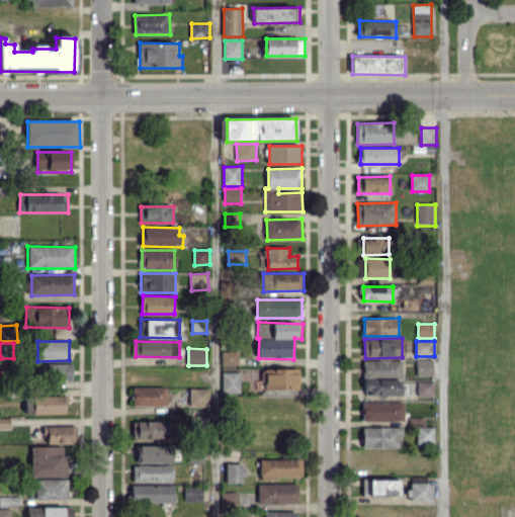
[(239,352),(224,351),(223,365),(239,365),(239,352)]
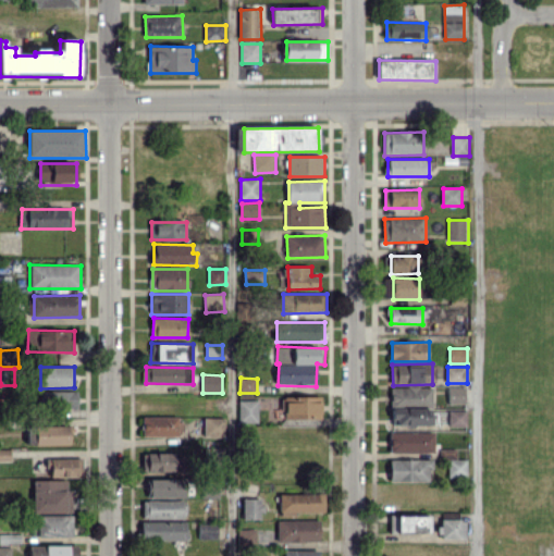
[(467,387),(450,387),(450,405),(466,405),(467,387)]
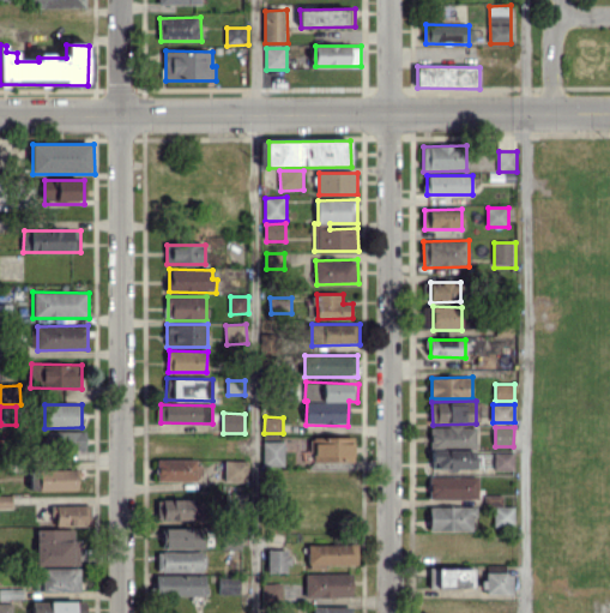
[(89,449),(88,431),(48,432),(48,450),(89,449)]
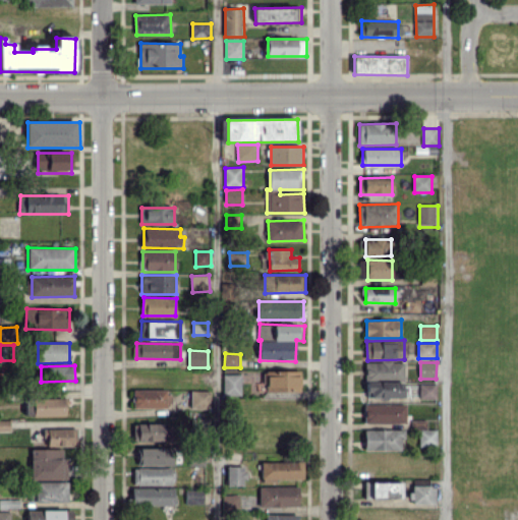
[(259,384),(259,392),(301,392),(301,370),(265,371),(265,384),(259,384)]
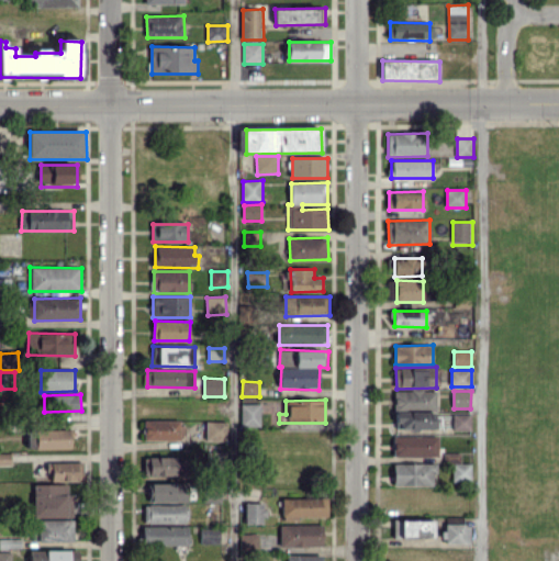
[(242,427),(261,427),(261,405),(242,405),(242,427)]
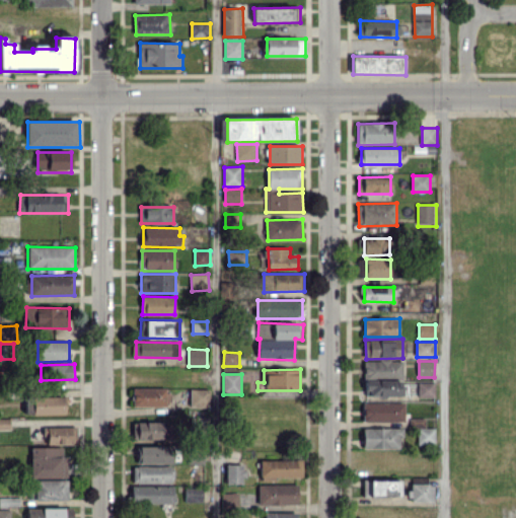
[(436,382),(420,383),(420,398),(436,397),(436,382)]
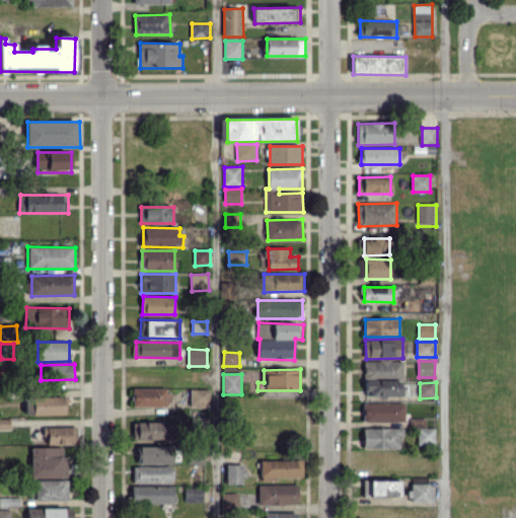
[(134,389),(134,407),(172,407),(172,389),(134,389)]
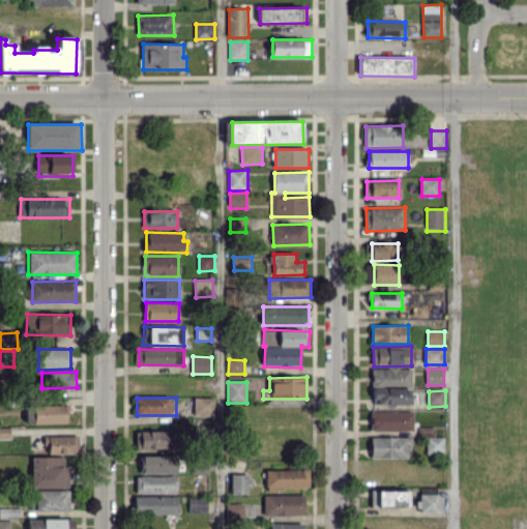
[(215,399),(196,399),(196,417),(215,416),(215,399)]
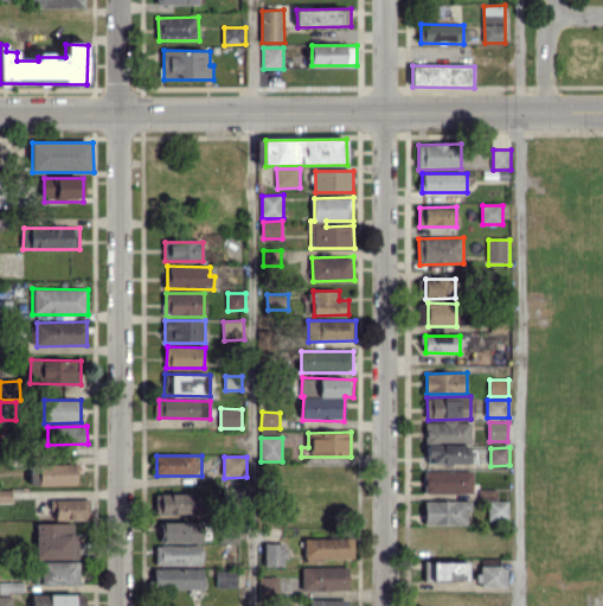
[(76,465),(31,466),(31,486),(77,485),(76,465)]
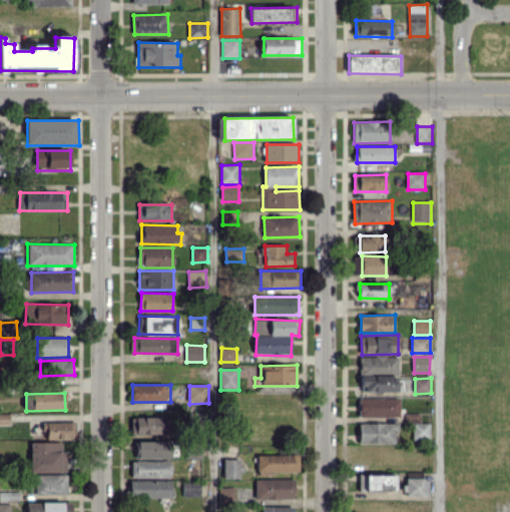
[(401,399),(360,399),(360,418),(401,418),(401,399)]
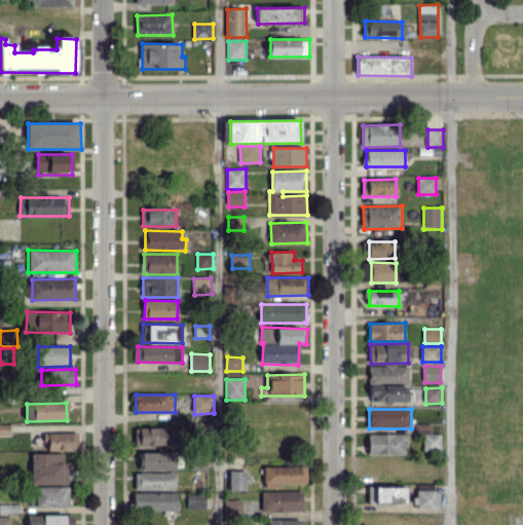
[(11,424),(0,424),(0,435),(11,436),(11,424)]
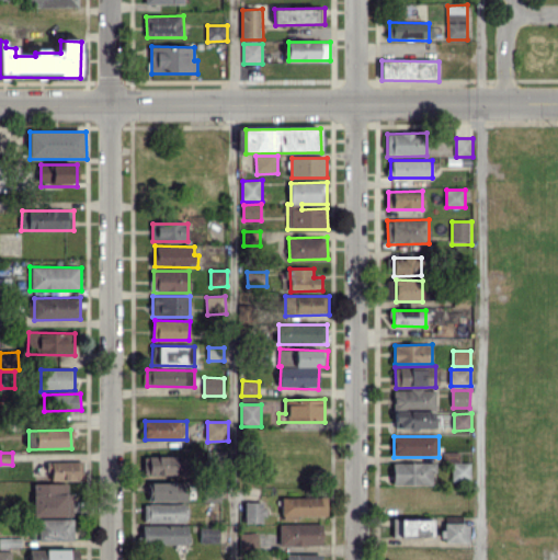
[(462,453),(444,453),(445,463),(453,463),(453,482),(471,482),(471,463),(462,464),(462,453)]
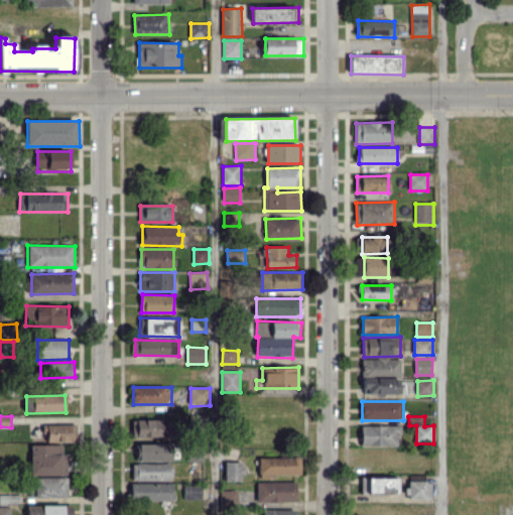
[(134,437),(171,436),(171,420),(134,421),(134,437)]
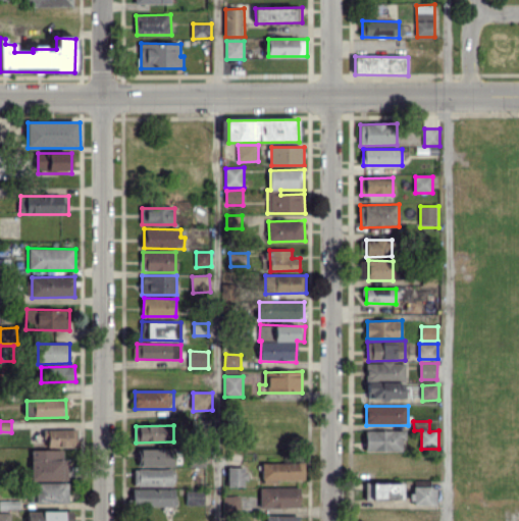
[(47,448),(80,447),(79,429),(46,430),(47,448)]
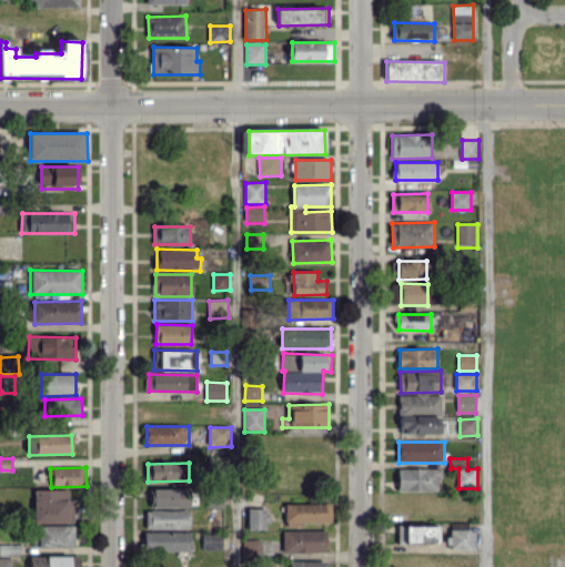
[(441,469),(399,469),(399,492),(441,492),(441,469)]
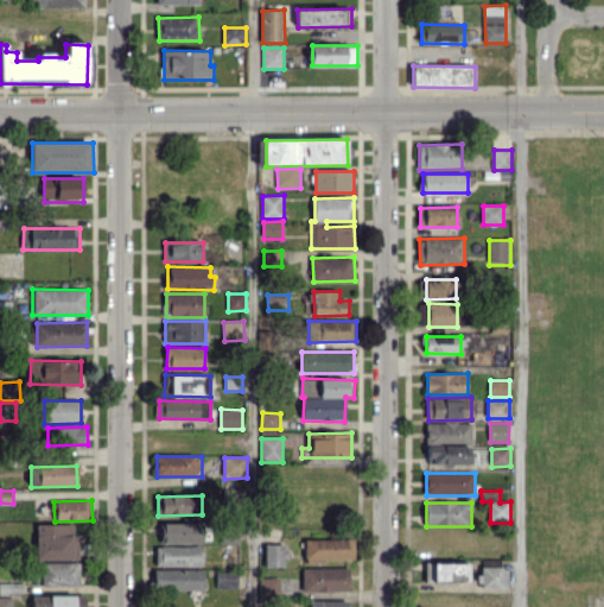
[(203,544),(203,523),(165,524),(165,544),(203,544)]
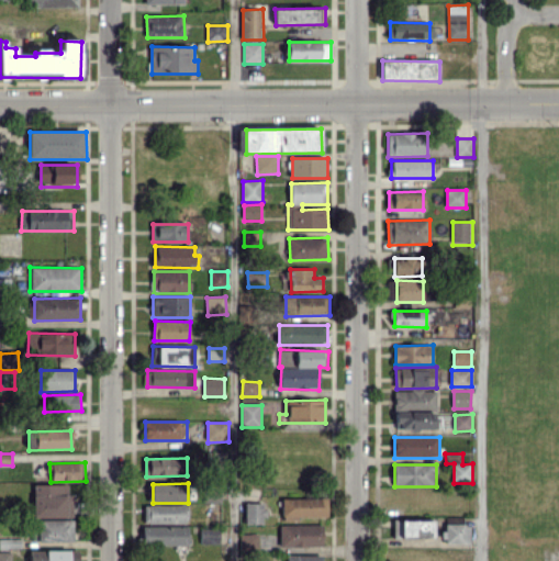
[(70,485),(35,484),(35,517),(73,518),(73,494),(69,494),(70,485)]
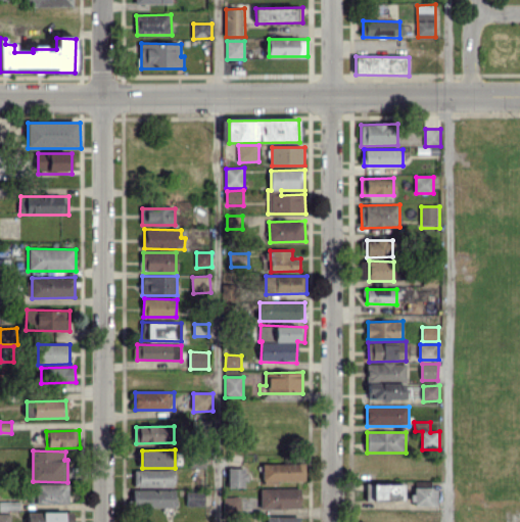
[(305,482),(305,465),(264,464),(264,484),(277,485),(277,481),(305,482)]
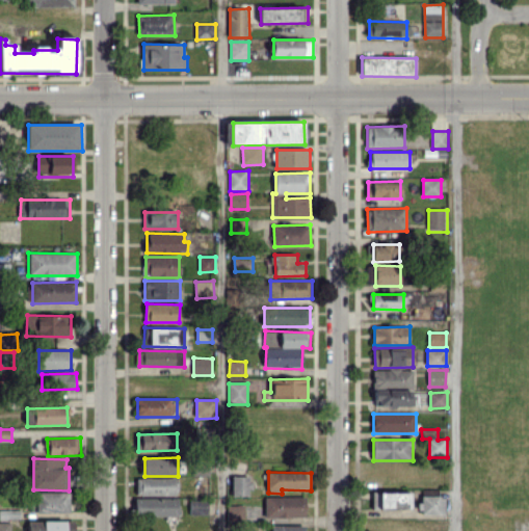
[(233,497),(252,497),(250,476),(233,477),(233,497)]
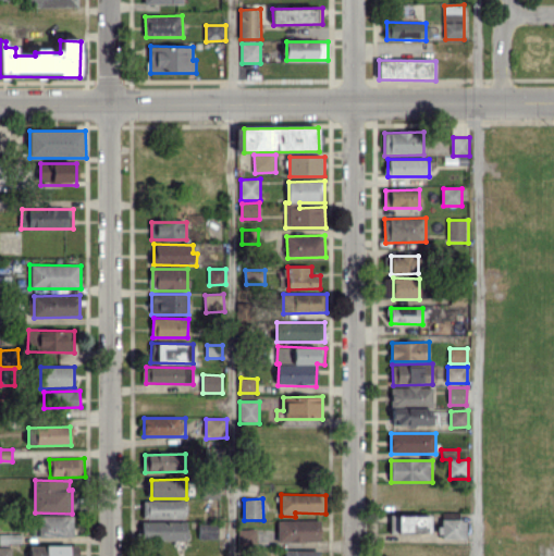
[(184,519),(184,501),(145,502),(145,519),(184,519)]
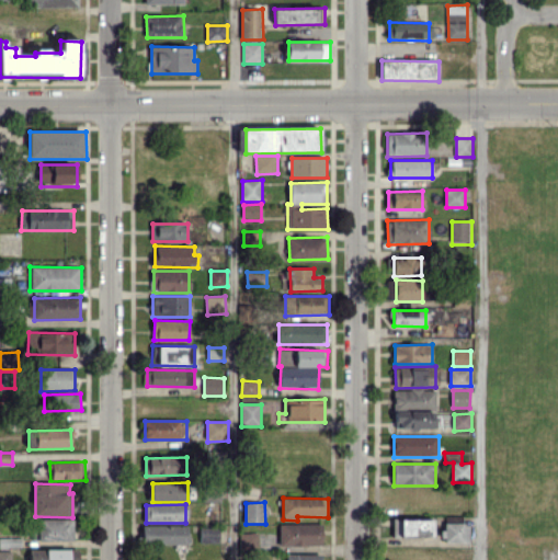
[(35,521),(36,541),(75,540),(75,520),(35,521)]
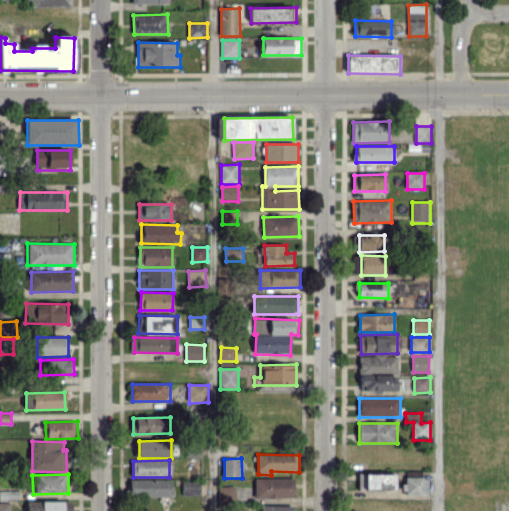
[(396,474),(360,474),(360,490),(396,490),(396,474)]
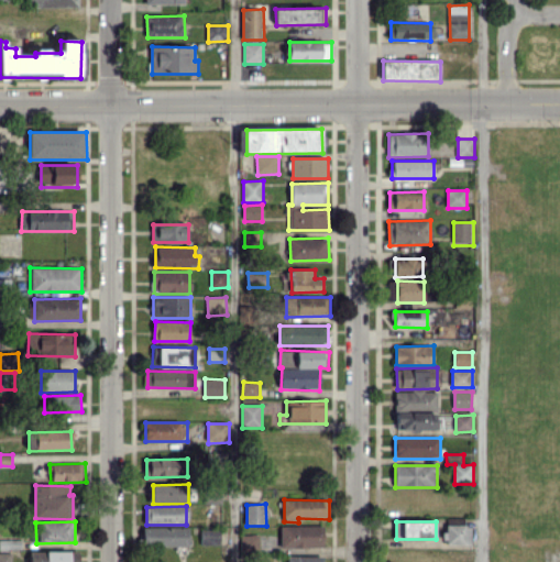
[(281,548),(325,549),(325,527),(282,526),(281,548)]
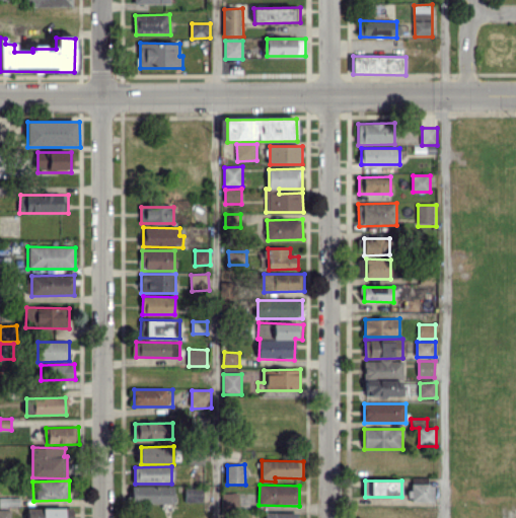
[(435,503),(435,486),(413,485),(413,502),(435,503)]
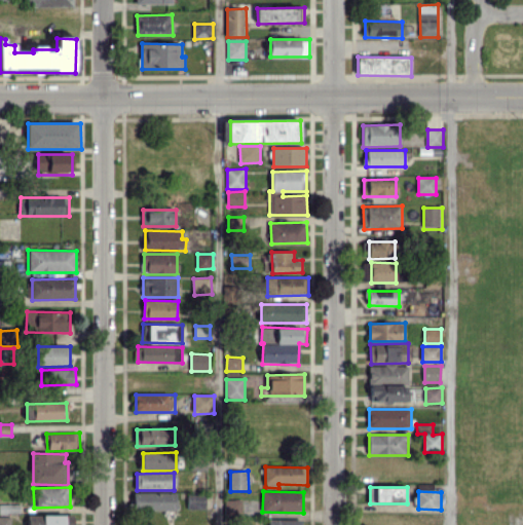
[(177,492),(135,493),(135,512),(178,511),(177,492)]
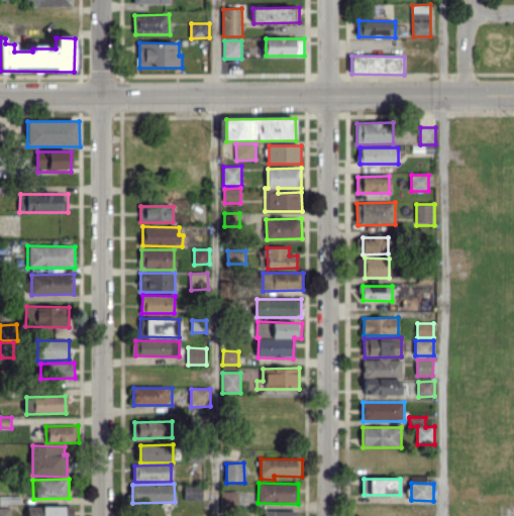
[(203,501),(203,487),(186,487),(186,501),(203,501)]
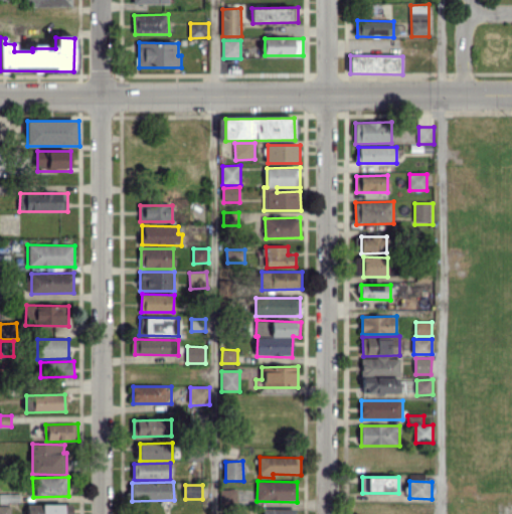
[(238,489),(221,490),(221,507),(238,507),(238,489)]
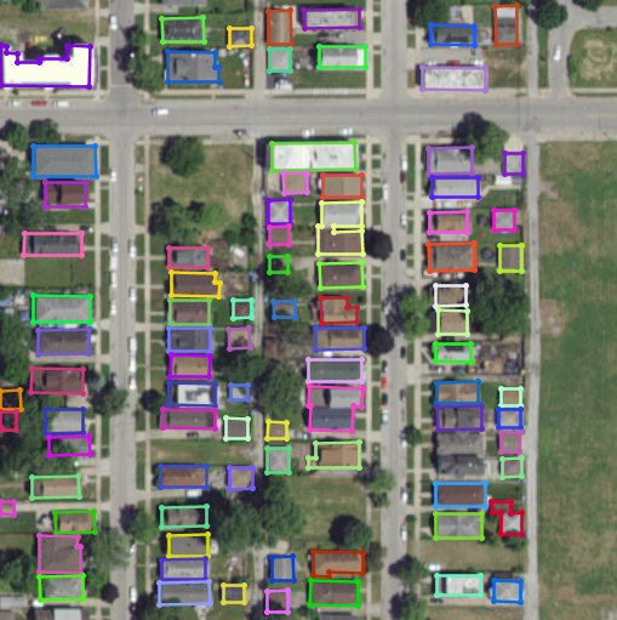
[(24,596),(0,596),(0,606),(24,606),(24,596)]
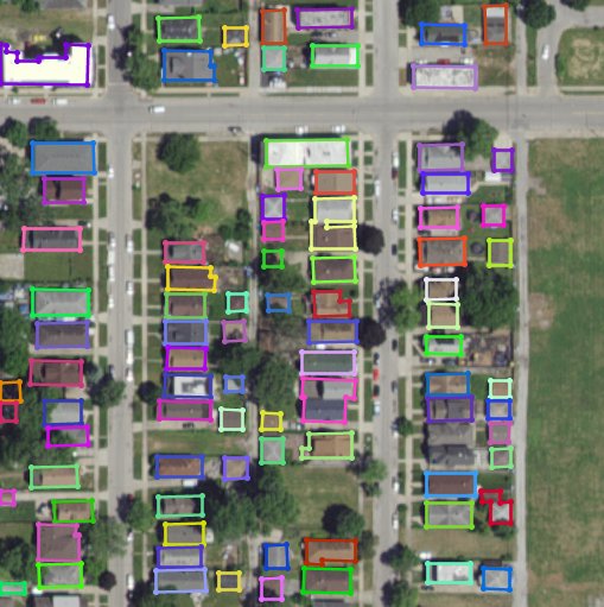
[(86,606),(87,596),(35,595),(33,606),(86,606)]
